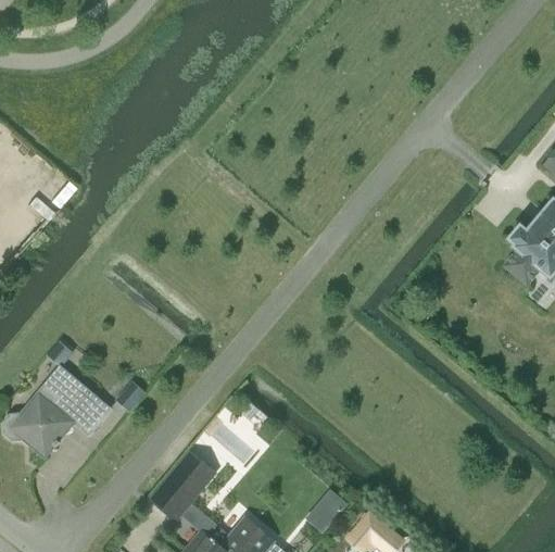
[(554,198),(554,197),(553,196),(526,228),(519,222),(507,236),(514,241),(513,243),(516,247),(502,263),(526,283),(540,266),(550,275),(554,270),(554,146),(542,161),(554,171),(554,198)]
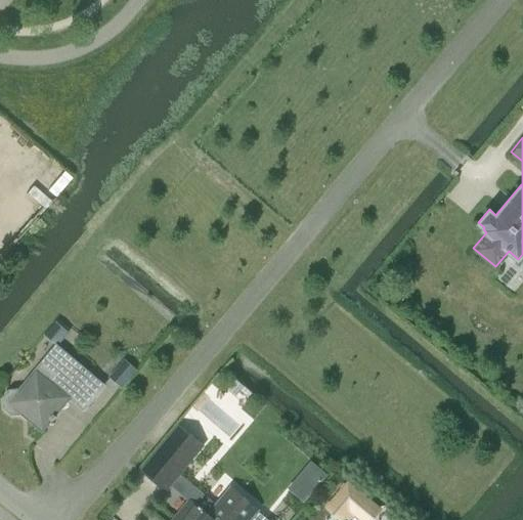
[(83,406),(103,383),(55,343),(18,388),(9,388),(3,395),(4,405),(11,412),(20,410),(41,428),(69,395),(83,406)]
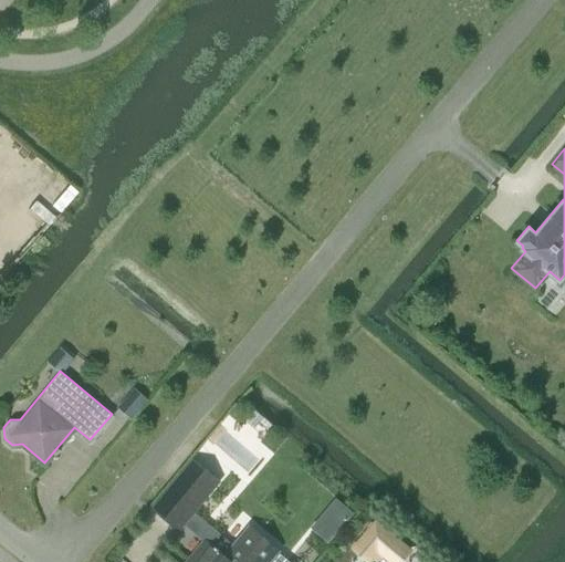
[(135,382),(119,401),(133,413),(149,394),(135,382)]
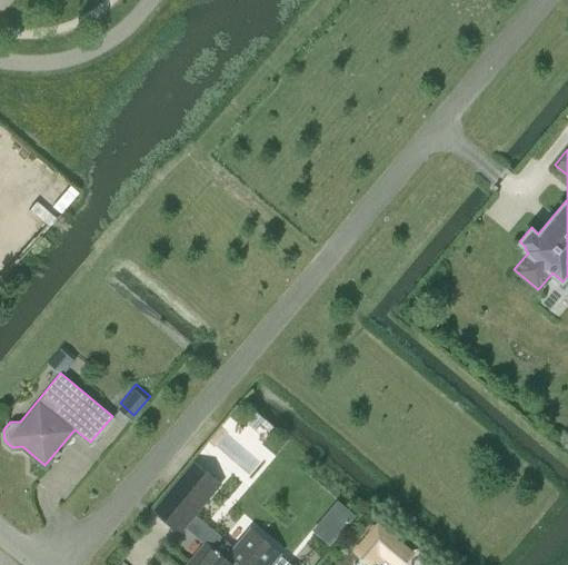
[(231,484),(219,475),(177,525),(196,541),(227,505),(219,498),(231,484)]
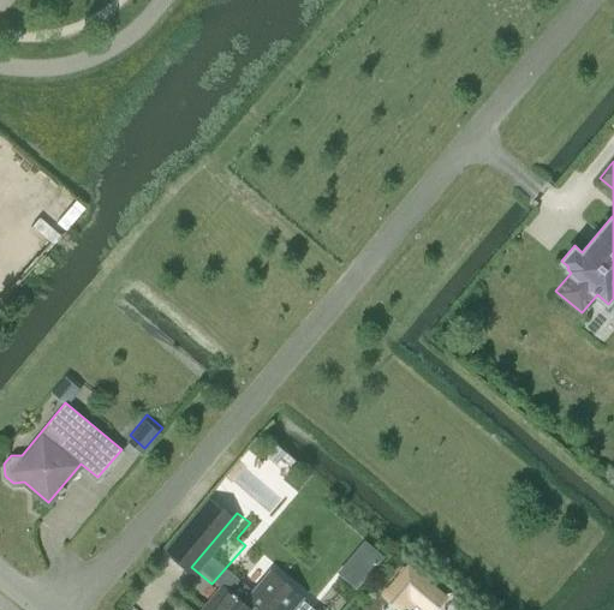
[(339,567),(359,582),(386,549),(365,533),(339,567)]
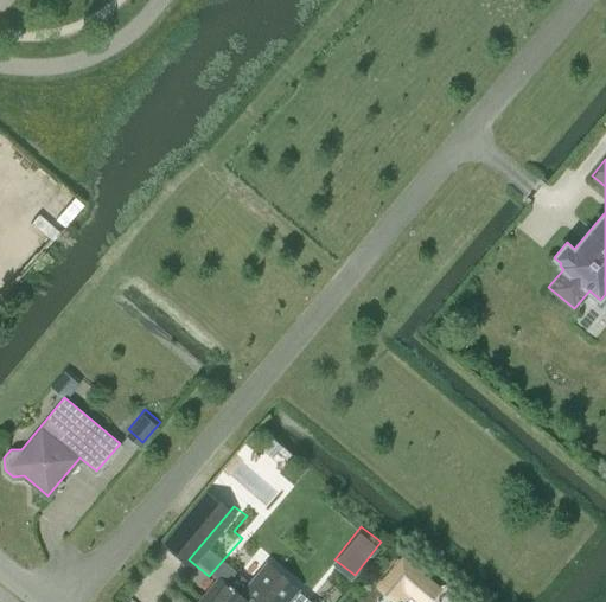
[(198,601),(285,601),(298,588),(268,562),(241,595),(219,577),(198,601)]
